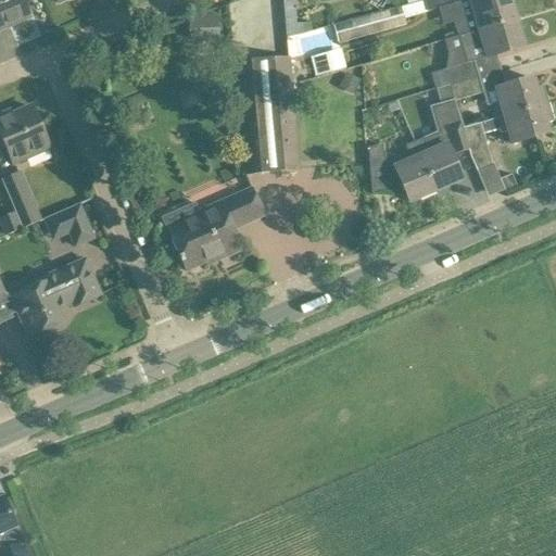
[(0,0),(0,30),(9,27),(30,19),(23,0),(0,0)]
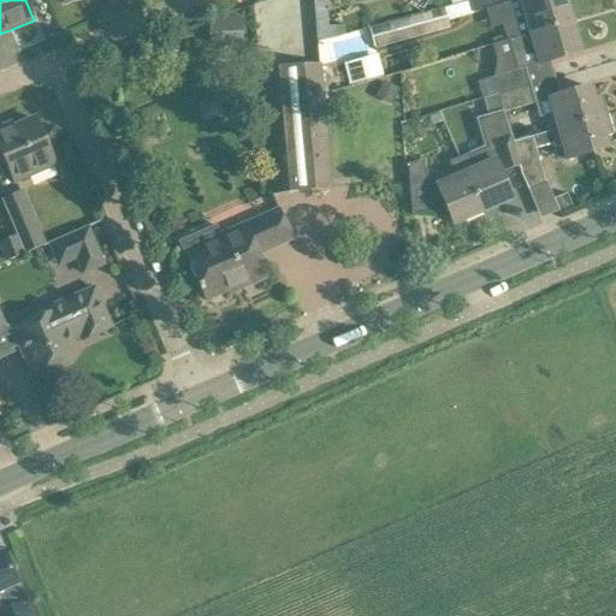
[(314,0),(313,36),(343,37),(343,25),(325,25),(326,0),(314,0)]
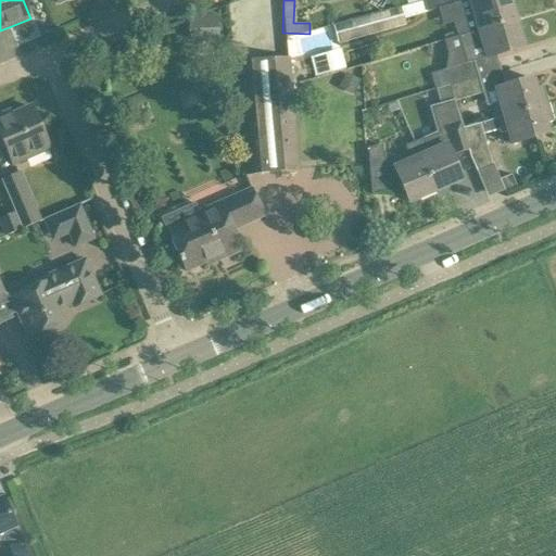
[(427,13),(456,3),(467,0),(427,0),(407,7),(401,9),(335,26),(339,45),(406,26),(405,20),(427,13)]
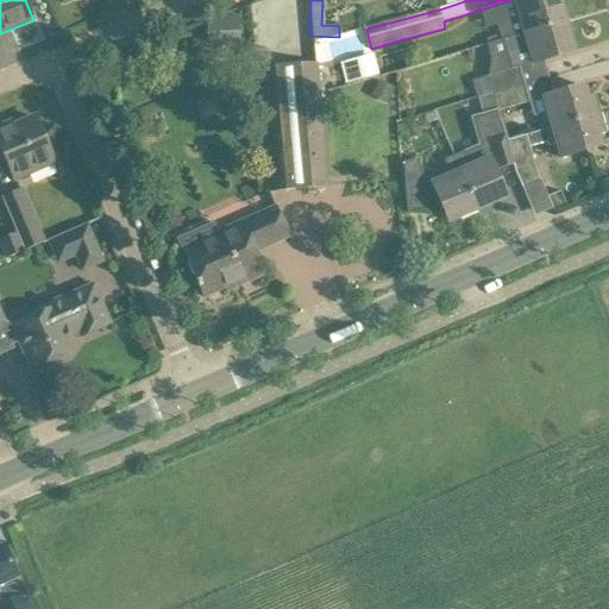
[(501,41),(564,22),(557,0),(528,0),(514,5),(519,18),(496,25),(501,41)]
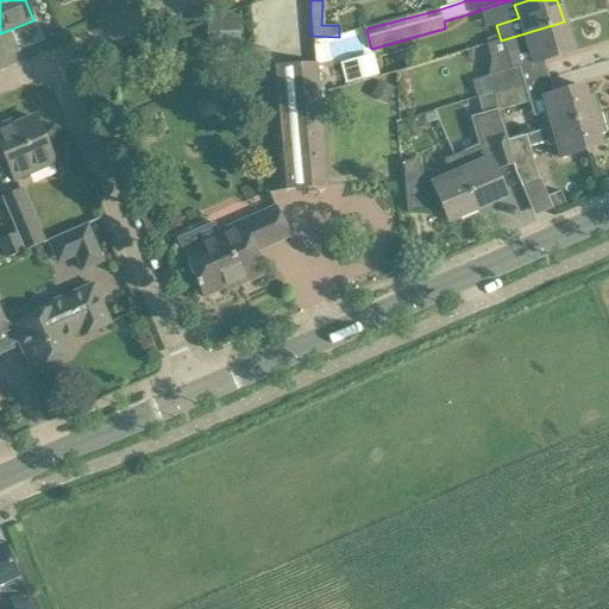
[(509,70),(550,58),(572,51),(564,22),(501,41),(509,70)]
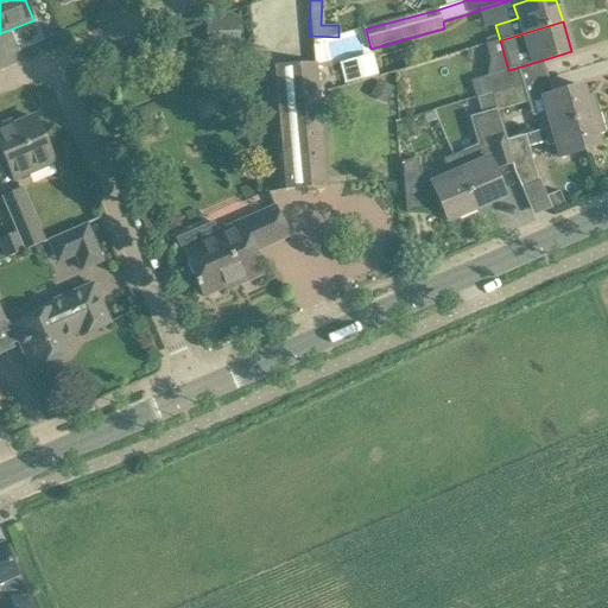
[(373,55),(340,64),(344,84),(384,74),(382,70),(378,71),(373,55)]
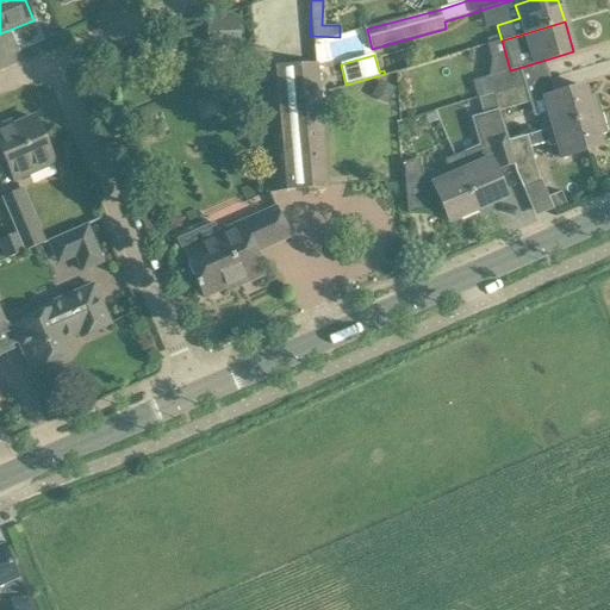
[(328,187),(319,95),(316,64),(256,70),(268,193),(328,187)]
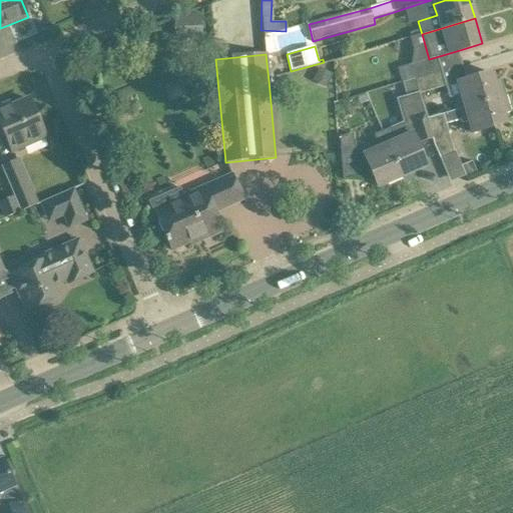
[(414,79),(440,71),(436,58),(410,65),(414,79)]
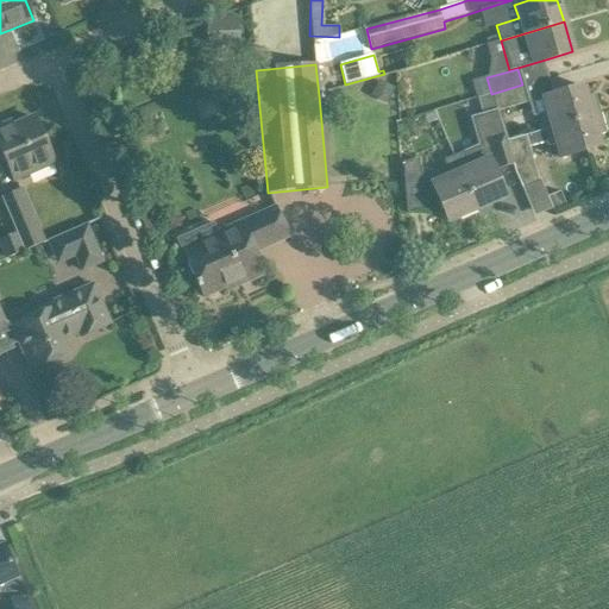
[(479,98),(491,94),(487,77),(473,81),(479,98)]
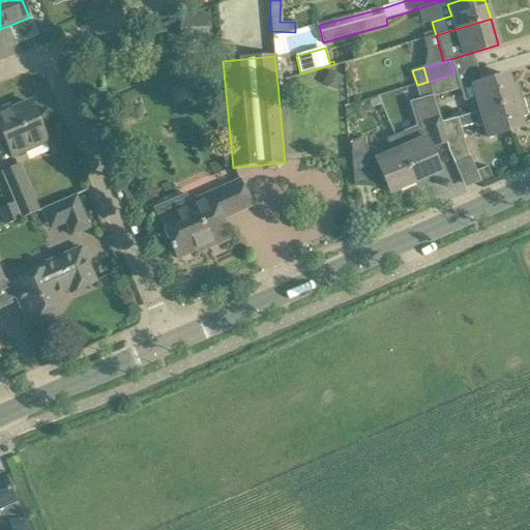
[(329,69),(323,83),(336,90),(344,77),(329,69)]
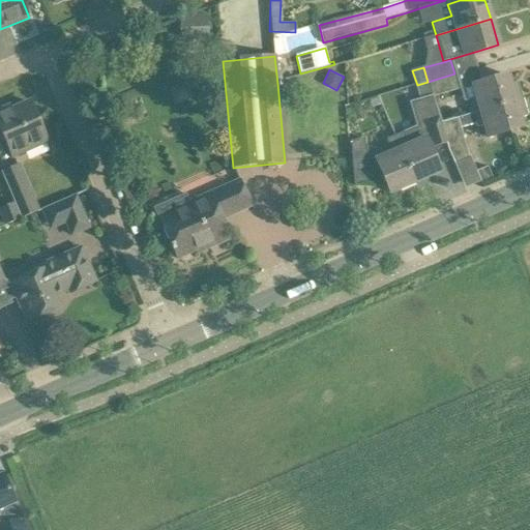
[(428,82),(432,96),(432,97),(459,90),(454,74),(428,82)]
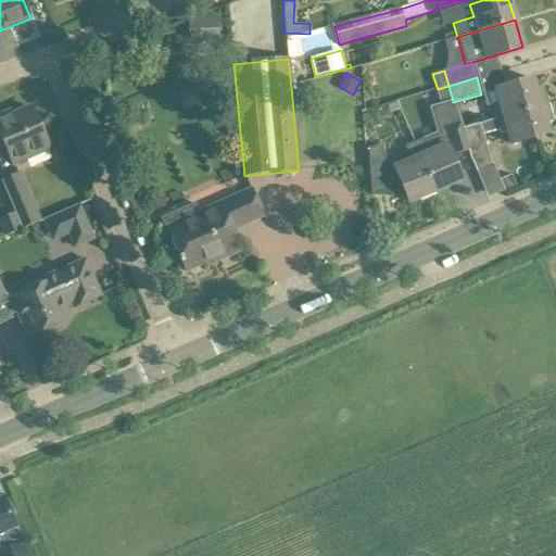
[(495,119),(548,103),(543,86),(534,88),(532,79),(495,90),(498,103),(492,104),(495,119)]
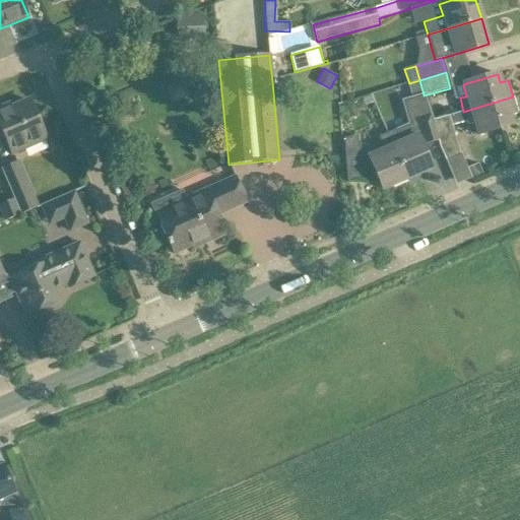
[(182,80),(166,87),(173,104),(189,96),(182,80)]
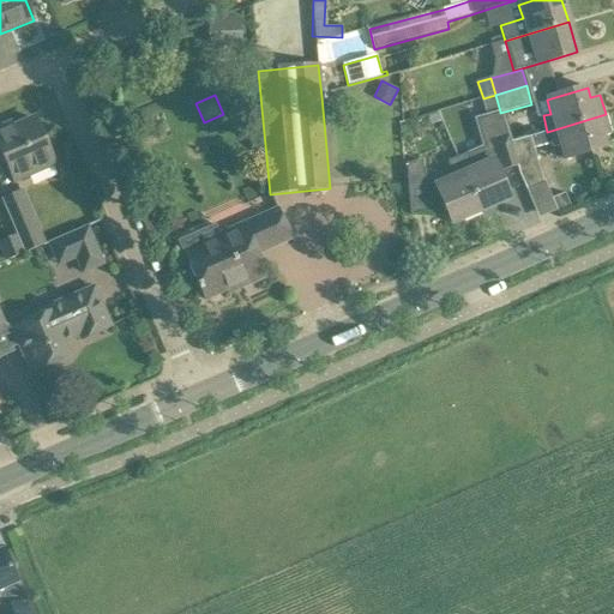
[(510,143),(500,113),(500,112),(488,115),(483,116),(497,163),(513,158),(510,143)]
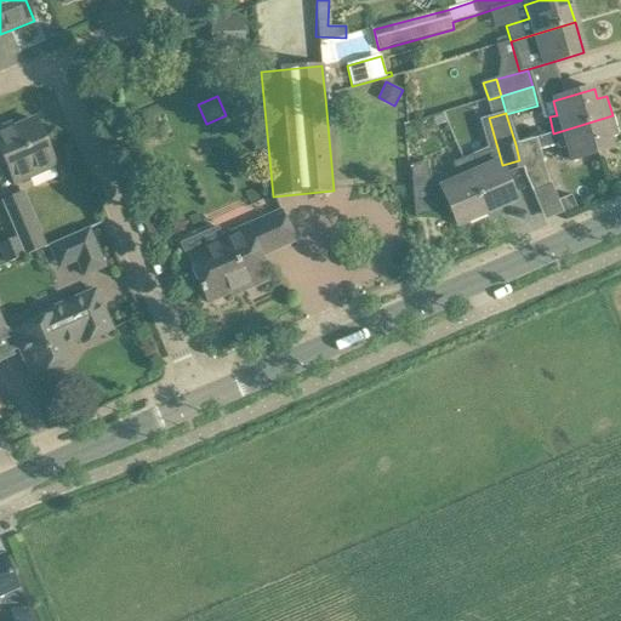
[(533,140),(516,144),(519,160),(524,176),(531,192),(550,184),(546,171),(540,151),(557,146),(558,149),(567,148),(570,161),(611,149),(609,138),(617,136),(613,115),(553,134),(533,140)]
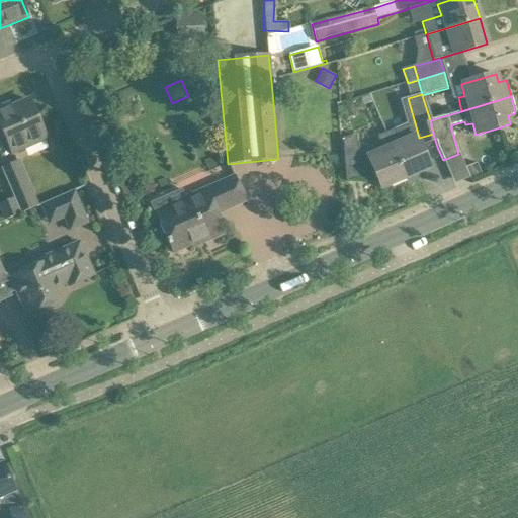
[(28,100),(0,112),(0,124),(12,153),(26,147),(23,140),(41,132),(48,147),(60,142),(46,108),(34,113),(28,100)]
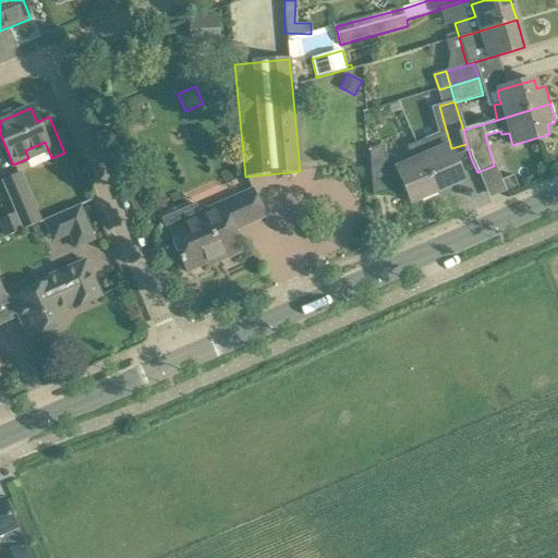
[(462,180),(455,160),(447,145),(429,153),(424,140),(415,143),(437,192),(462,180)]
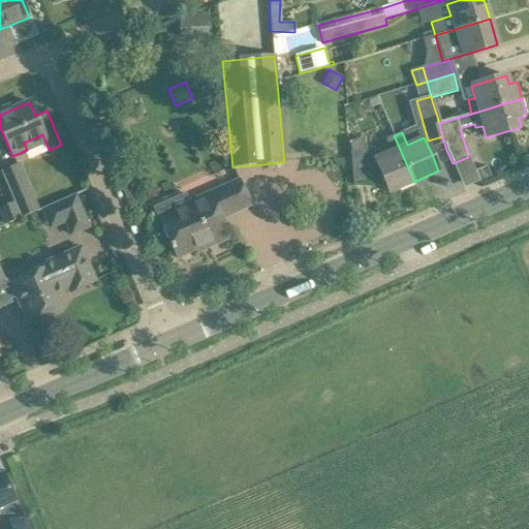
[(390,192),(414,182),(394,135),(386,138),(392,152),(375,159),(376,160),(368,164),(363,139),(350,142),(353,185),(370,182),(375,184),(384,180),(390,192)]
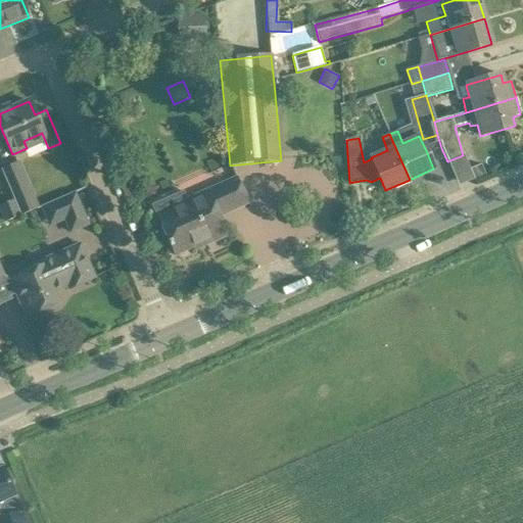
[(37,209),(30,193),(17,163),(1,171),(14,200),(20,216),(37,209)]
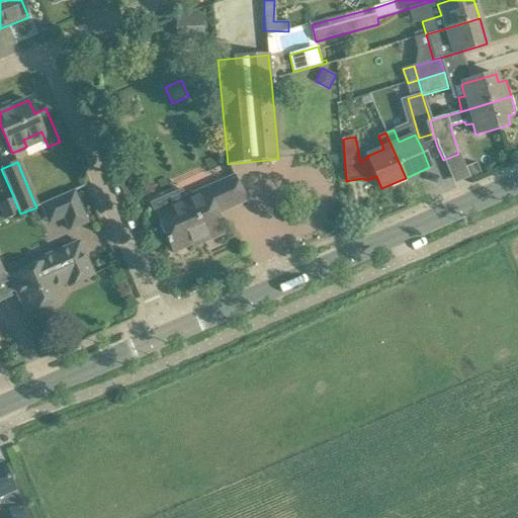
[(187,205),(158,219),(166,239),(165,240),(167,244),(168,244),(172,253),(202,240),(203,242),(224,233),(216,213),(245,201),(234,176),(184,198),(187,205)]
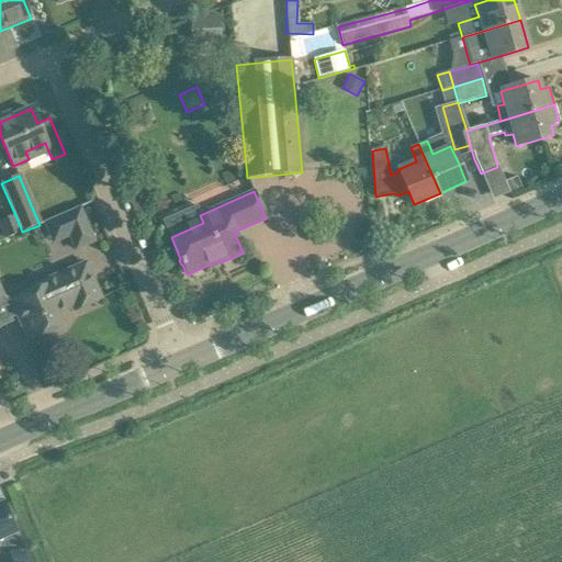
[(81,206),(43,223),(53,245),(69,238),(75,251),(97,243),(90,229),(81,206)]
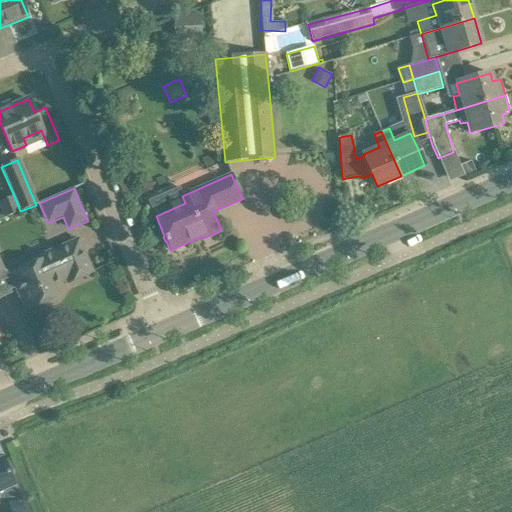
[(0,209),(4,218),(20,211),(14,196),(0,202),(0,209)]
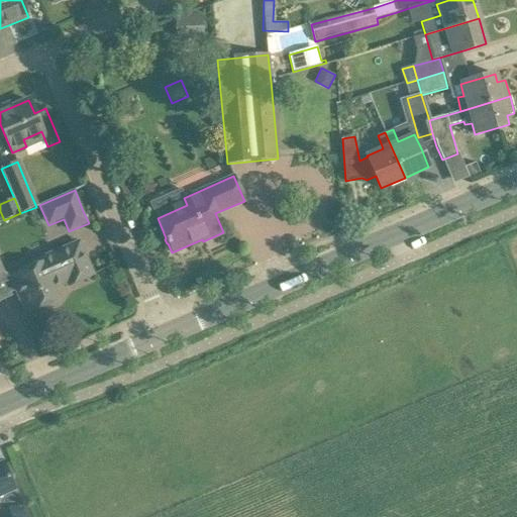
[(10,277),(18,295),(26,313),(58,300),(53,288),(67,282),(69,286),(92,276),(79,242),(30,264),(32,267),(10,277)]
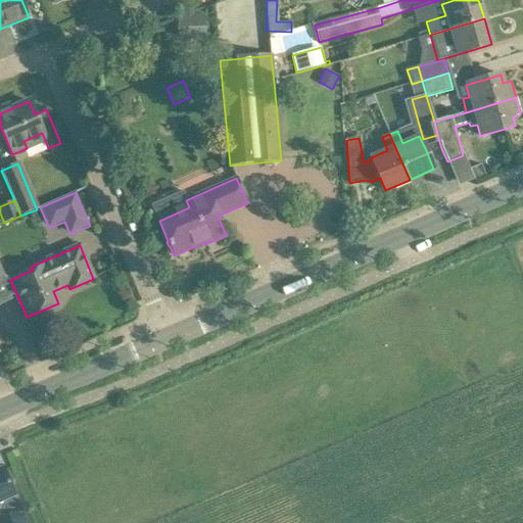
[(0,517),(1,519),(0,519),(0,522),(25,522),(19,511),(18,512),(12,496),(13,496),(10,488),(3,471),(4,470),(3,468),(0,468),(0,517)]
